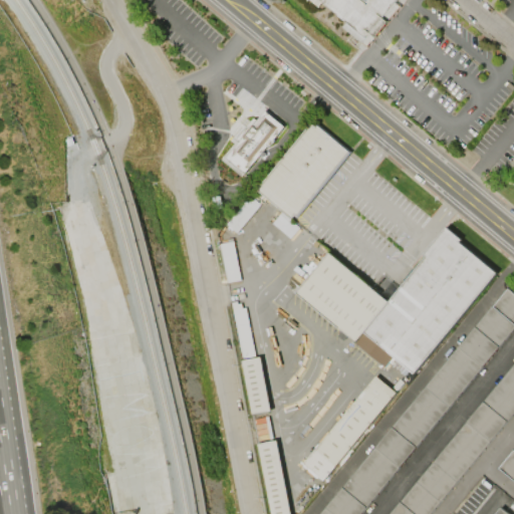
[(396,0),(395,2),(400,6),(366,46),(342,27),(347,22),(322,1),(318,7),(309,0),(396,0)]
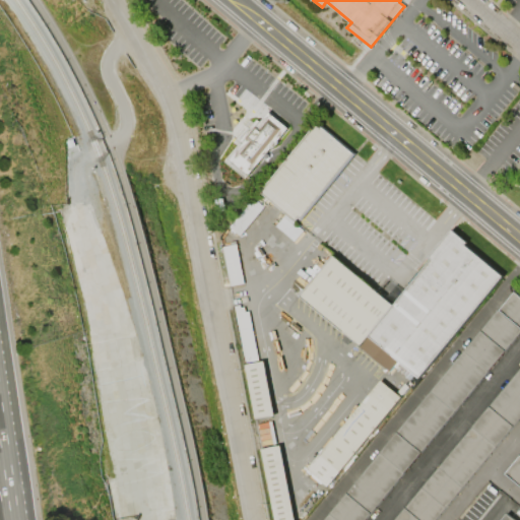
[(268,112),(287,128),(274,143),(272,141),(268,146),(270,147),(265,153),(268,155),(265,159),(262,157),(247,176),(228,159),(242,142),(240,140),(257,119),(260,122),(268,112)]
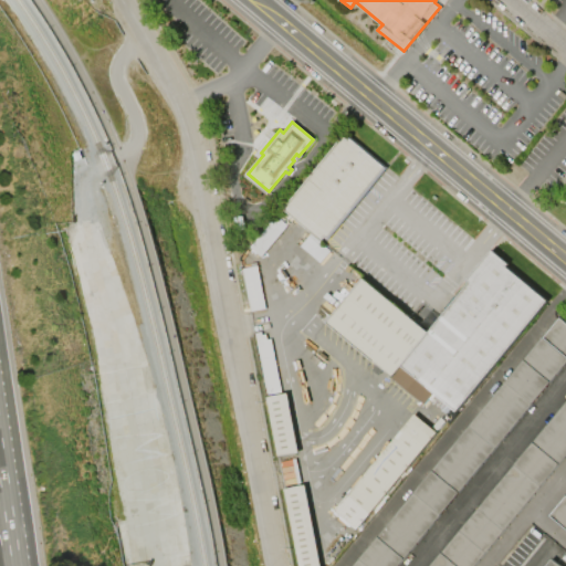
[(384,168),(327,237),(326,236),(322,240),(284,209),(344,136),(384,168)]
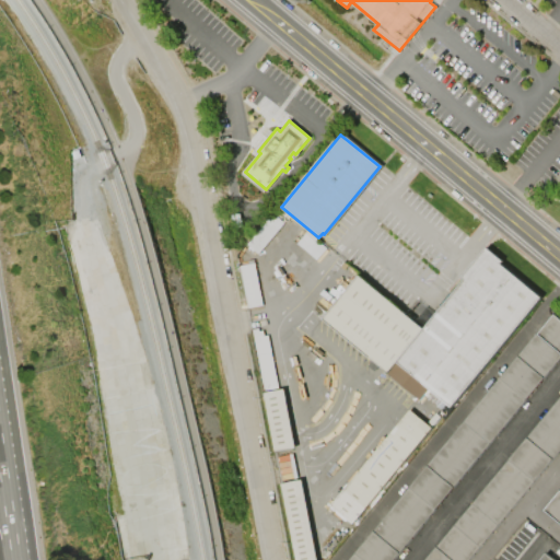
[(324,319),(361,276),(424,328),(465,280),(463,278),(488,248),(504,261),(502,265),(543,298),(451,405),(428,387),(419,398),(324,319)]
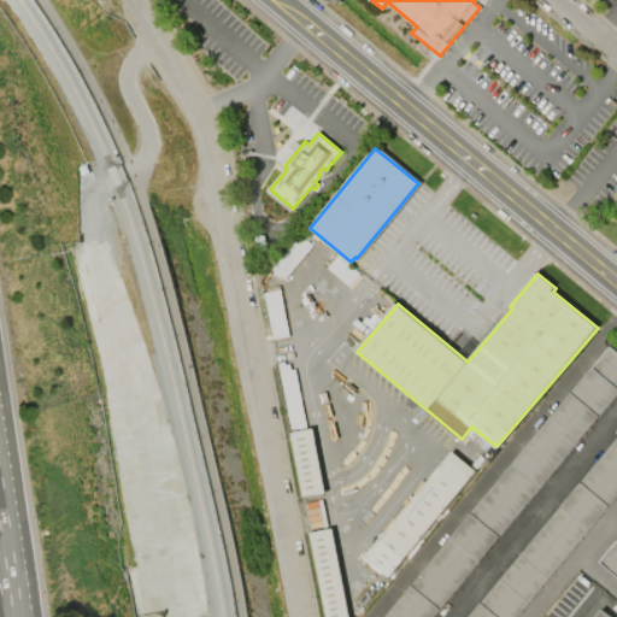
[(274,339),(265,292),(281,289),(288,336),(274,339)]
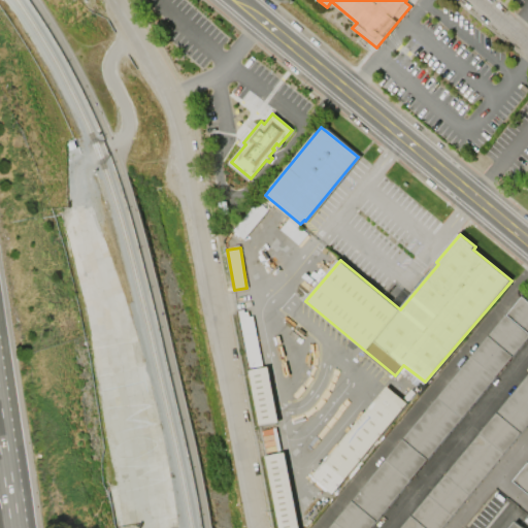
[(328,527),(369,527),(527,336),(527,299),(522,294),(328,527)]
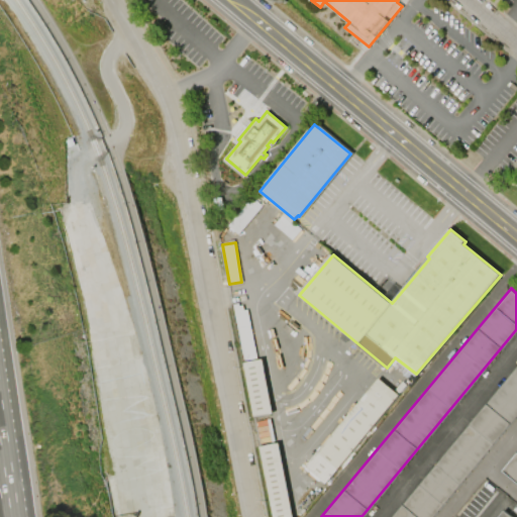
[(262,359),(272,413),(253,417),(243,363),(262,359)]
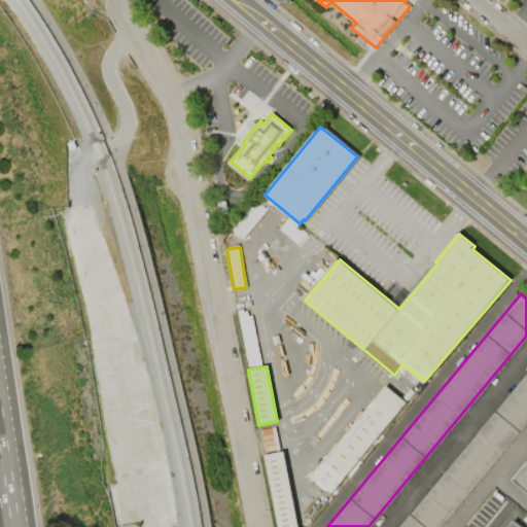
[(526,372),(398,526),(441,526),(526,423),(526,372)]
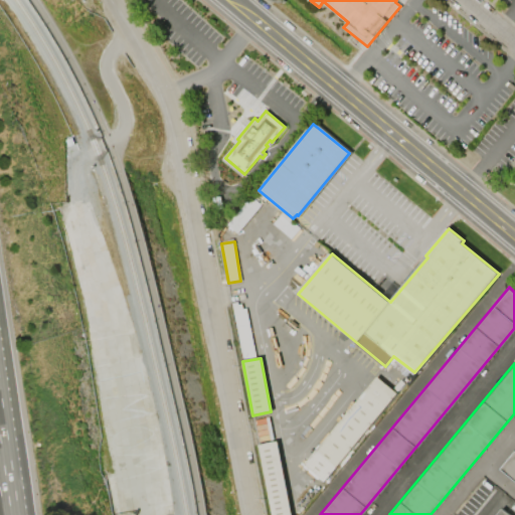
[(397,393),(325,482),(305,465),(377,377),(397,393)]
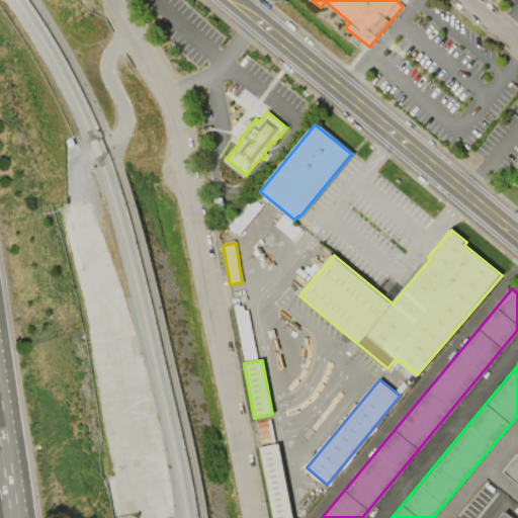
[(274,517),(260,447),(279,443),(293,517),(274,517)]
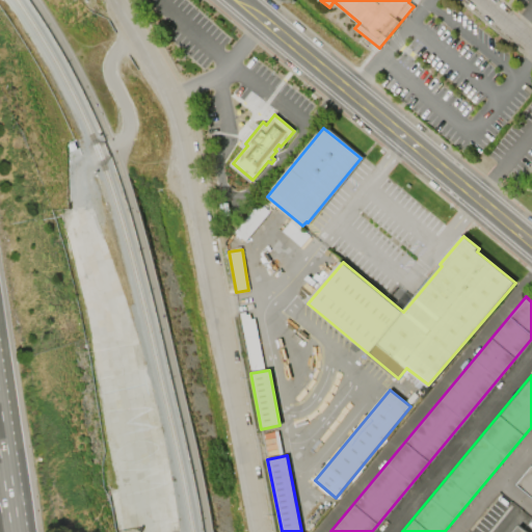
[(531,499),(514,484),(531,462),(531,499)]
